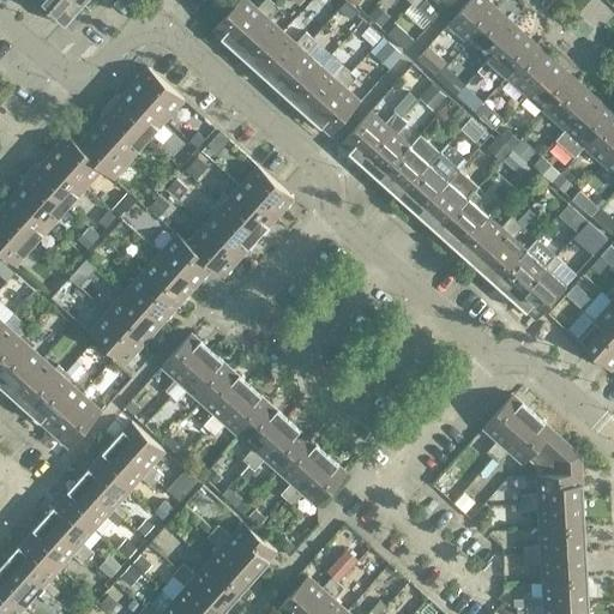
[(83,4),(77,0),(37,0),(64,24),(83,4)]
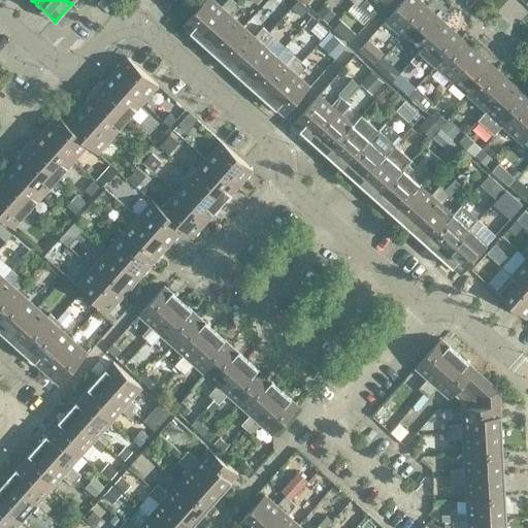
[(212,0),(204,0),(184,25),(200,40),(235,2),(232,0),(227,0),(221,7),(212,0)]
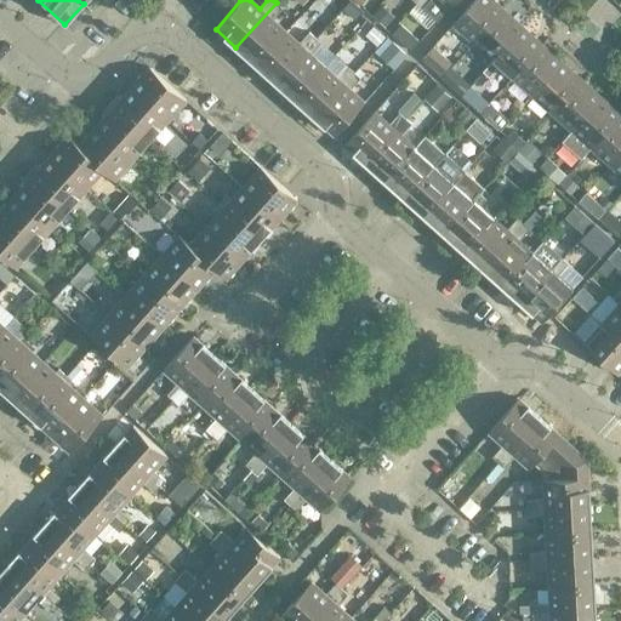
[(437,22),(455,0),(419,0),(416,4),(437,22)]
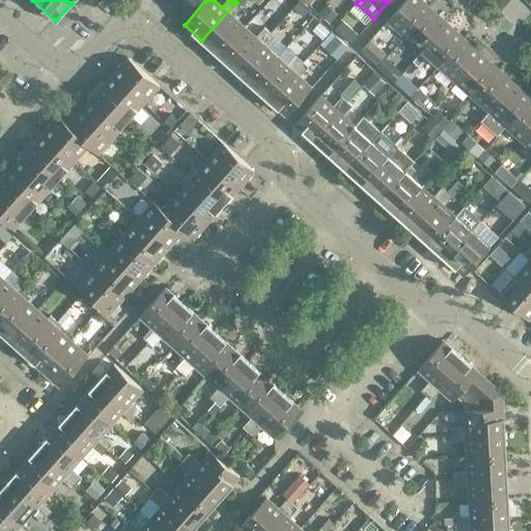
[(421,0),(406,0),(387,21),(404,36),(430,7),(421,0)]
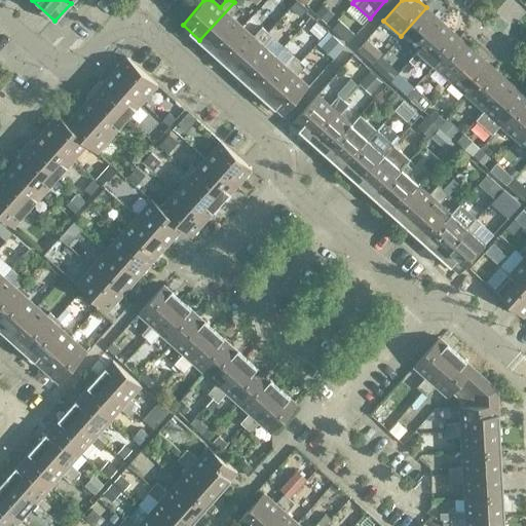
[(234,2),(199,40),(217,54),(241,27),(230,16),(239,6),(234,2)]
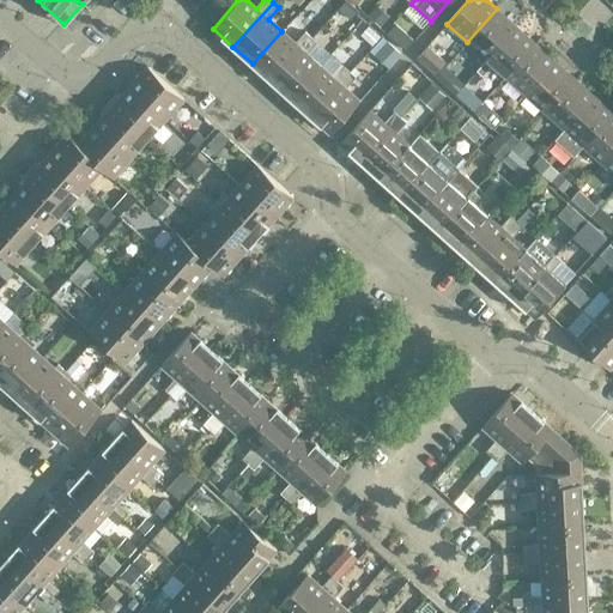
[(497,8),(467,42),(486,59),(516,26),(497,8)]
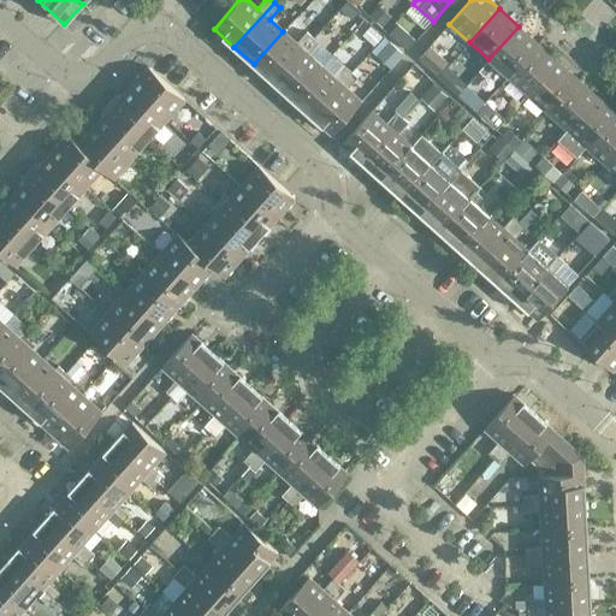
[(407,51),(416,41),(398,24),(389,35),(407,51)]
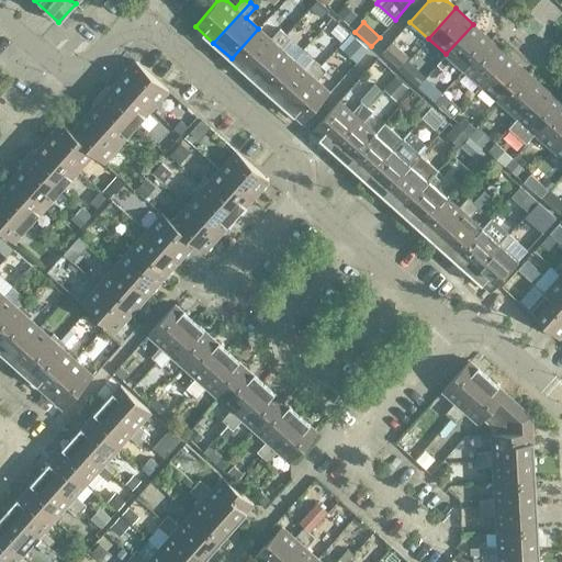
[(463,70),(491,40),(473,24),(446,54),(437,65),(442,70),(452,60),(463,70)]
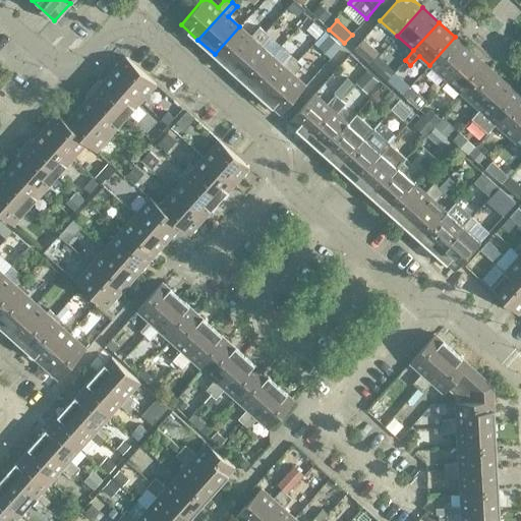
[(239,26),(215,54),(231,69),(265,32),(259,26),(250,36),(239,26)]
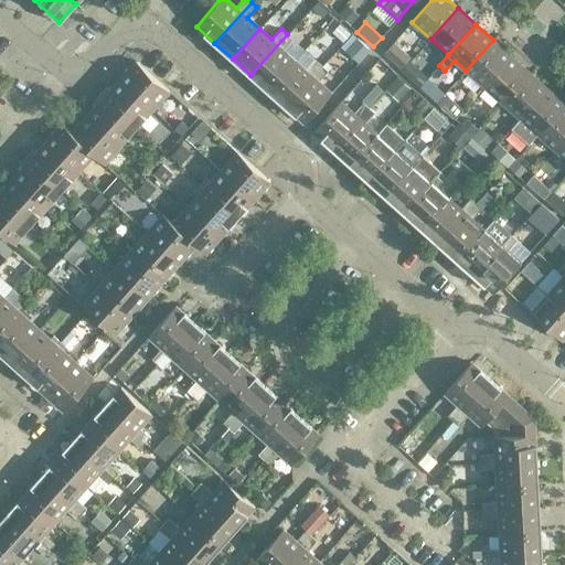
[(353,32),(342,45),(361,61),(372,48),(353,32)]
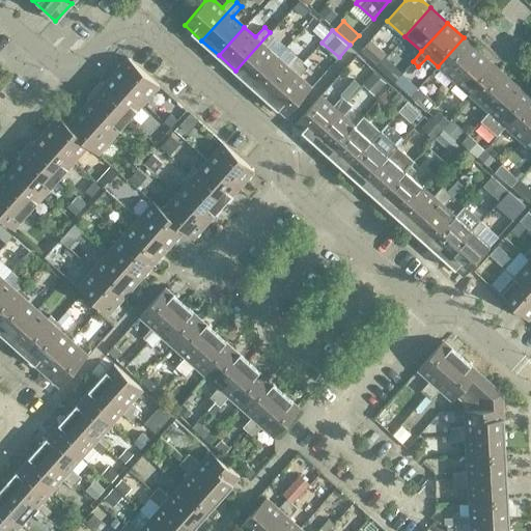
[(270,32),(235,71),(252,85),(278,56),(266,47),(275,36),(270,32)]
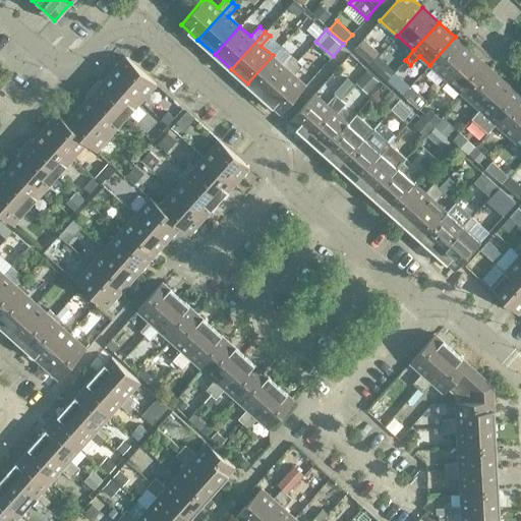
[(455,37),(429,65),(446,79),(471,52),(455,37)]
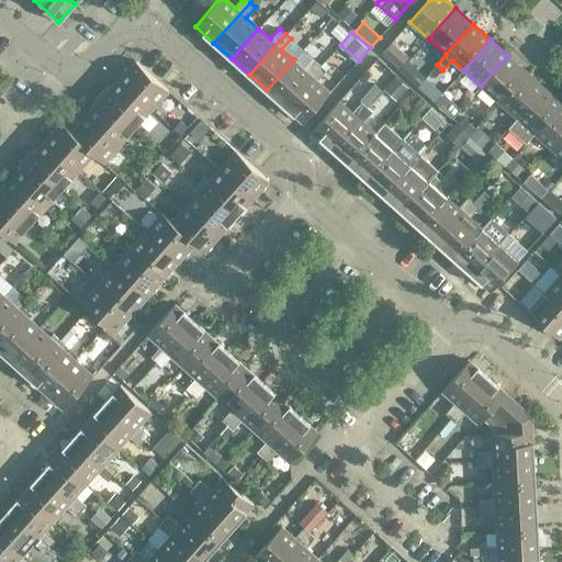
[(383,52),(398,66),(409,55),(394,41),(383,52)]
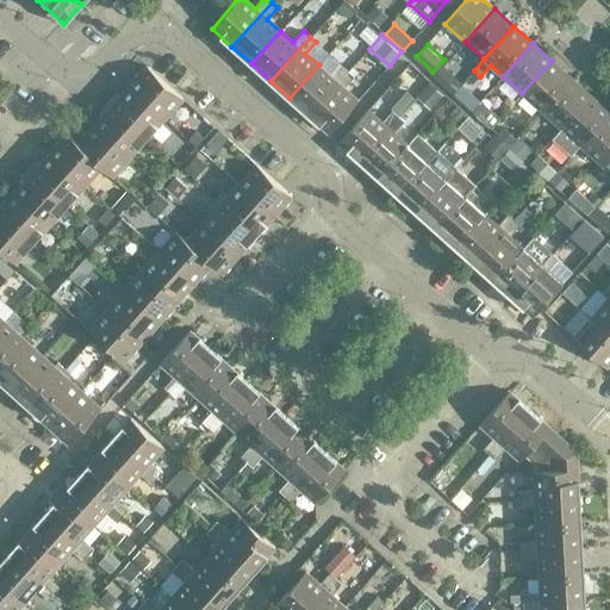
[(552,61),(522,93),(542,111),(571,78),(552,61)]
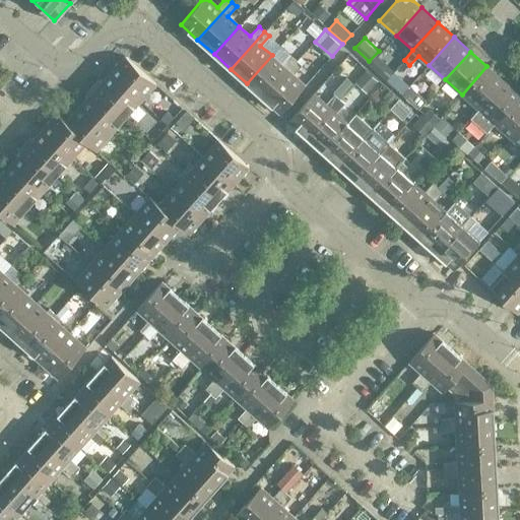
[(272,55),(247,83),(263,98),(297,60),(291,56),(283,65),(272,55)]
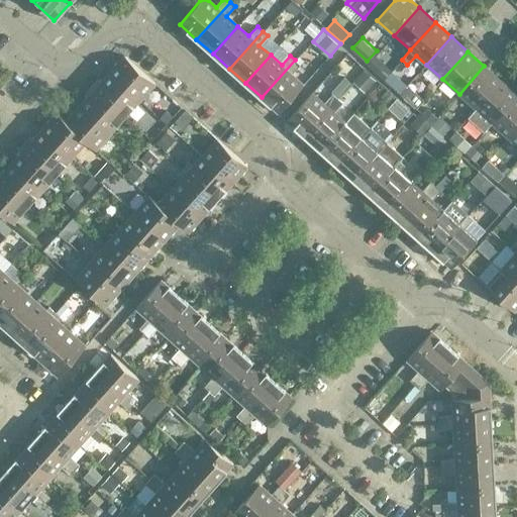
[(156,83),(124,56),(109,73),(139,100),(156,83)]
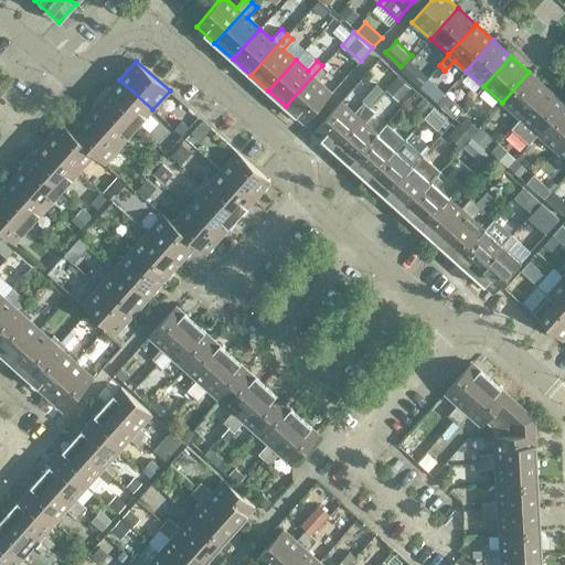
[(322,65),(286,106),(305,124),(331,93),(319,81),(328,71),(322,65)]
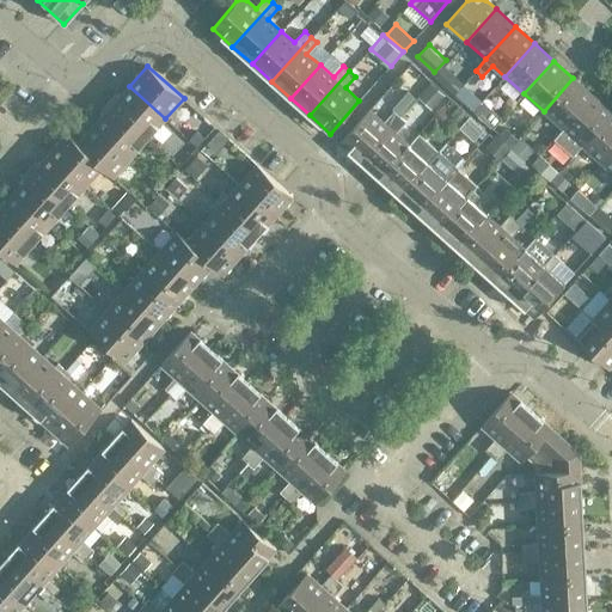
[(573,78),(544,111),(563,128),(593,96),(573,78)]
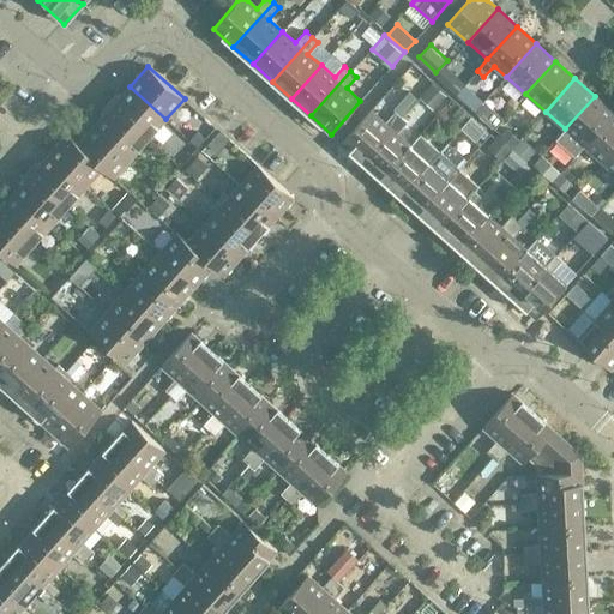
[(423,94),(435,104),(446,92),(434,82),(423,94)]
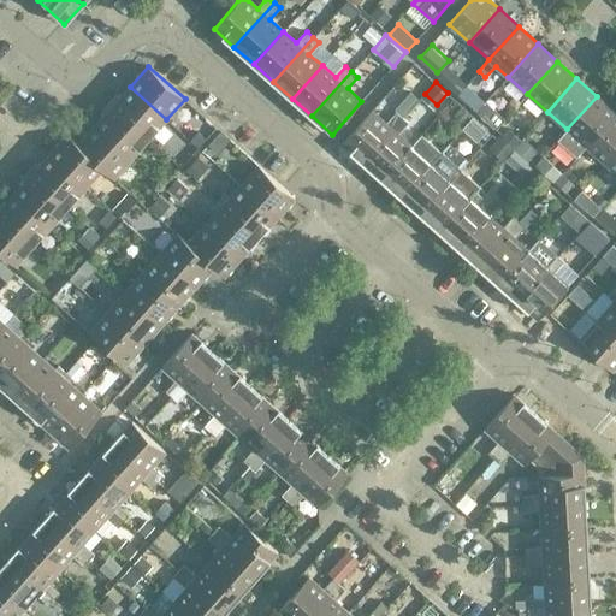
[(166,119),(130,87),(120,99),(116,95),(108,102),(149,140),(166,119)]
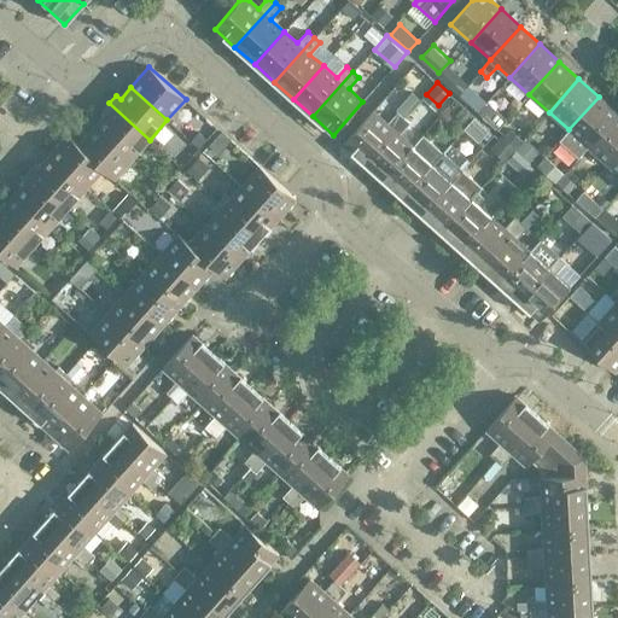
[(577,159),(588,147),(617,114),(599,97),(569,129),(558,141),(577,159)]
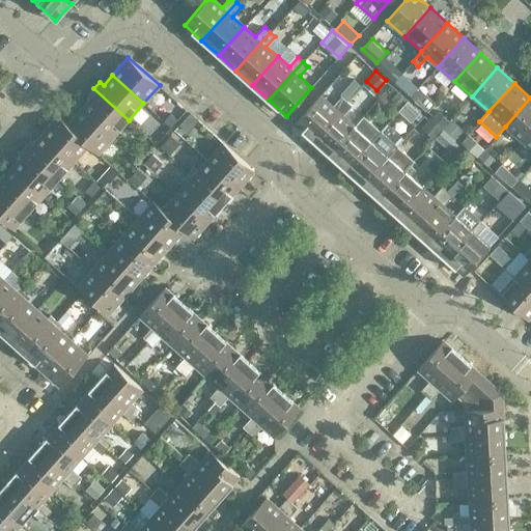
[(129,120),(93,88),(87,95),(91,99),(82,108),(113,137),(129,120)]
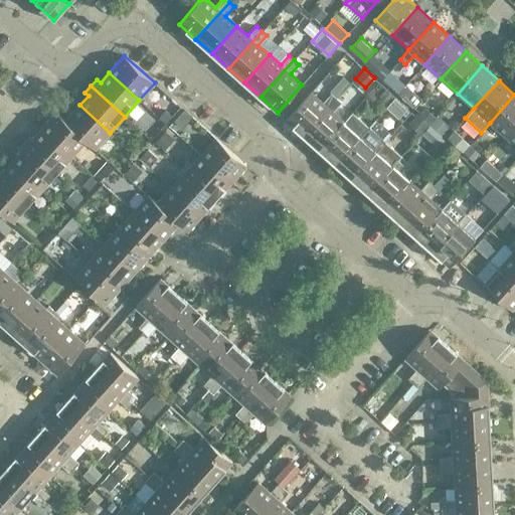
[(311,93),(286,120),(303,135),(336,98),(331,94),(323,103),(311,93)]
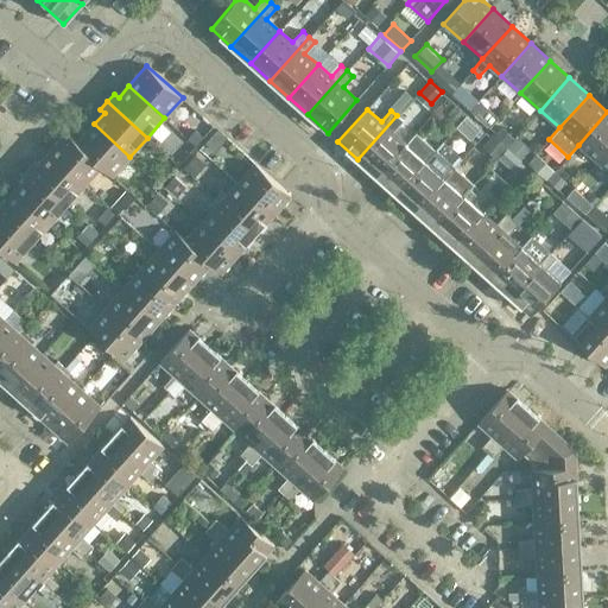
[(607,112),(578,145),(597,162),(607,150),(607,112)]
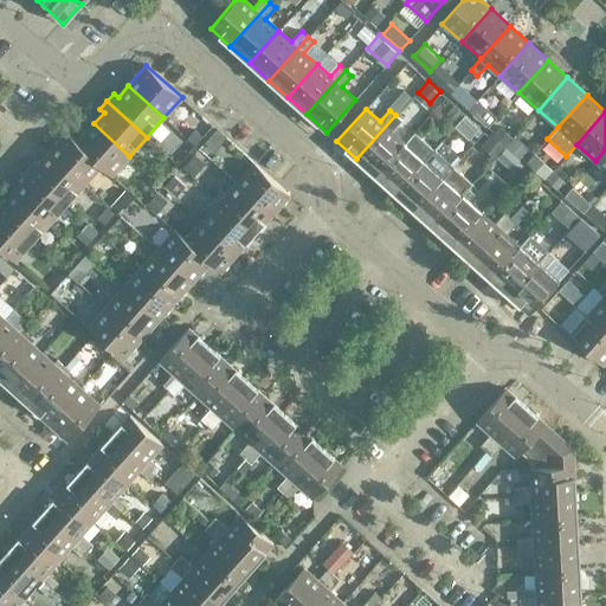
[(395,115),(356,159),(375,176),(405,143),(392,131),(401,121),(395,115)]
